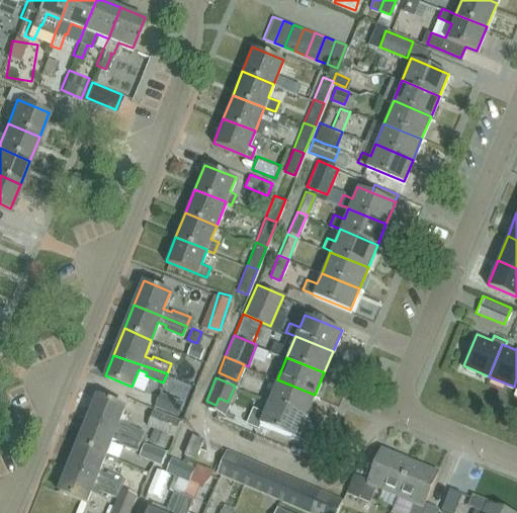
[(315,395),(277,379),(269,401),(307,416),(315,395)]
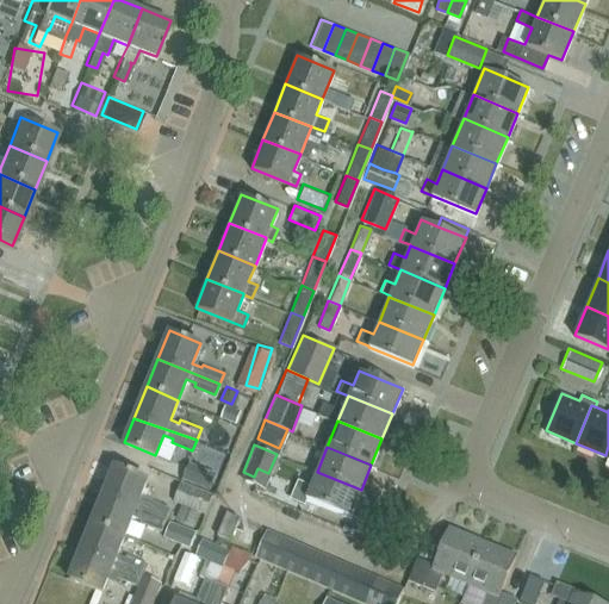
[(209,489),(215,472),(187,461),(181,477),(209,489)]
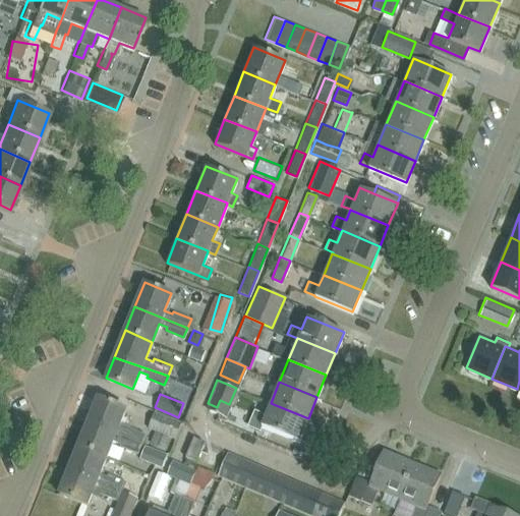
[(89,420),(140,443),(145,433),(119,422),(125,407),(98,397),(89,420)]
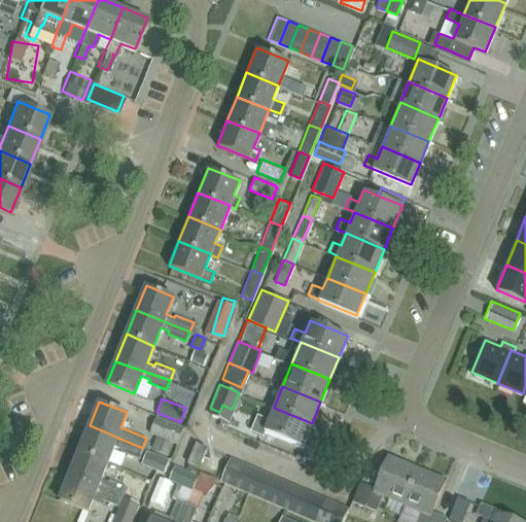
[(264,429),(303,445),(312,423),(274,408),(269,418),(257,414),(251,428),(263,432),(264,429)]
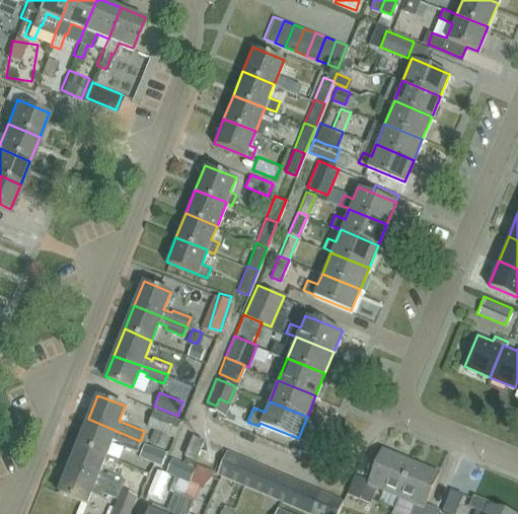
[(153,408),(151,413),(146,425),(172,435),(177,423),(179,419),(153,408)]
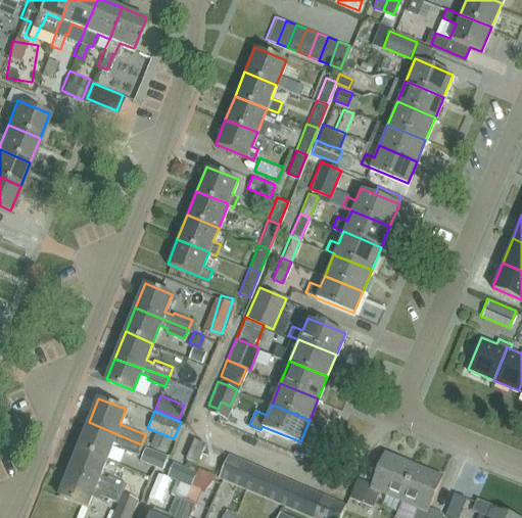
[(138,454),(141,444),(89,422),(79,445),(106,457),(112,440),(121,443),(120,446),(138,454)]
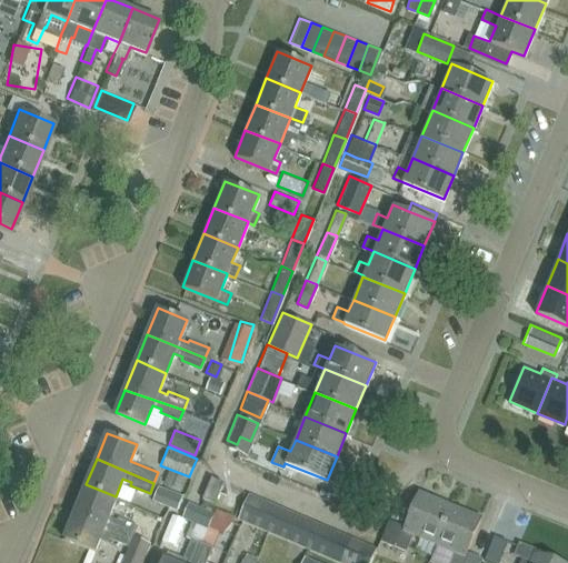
[(213,502),(222,481),(210,476),(201,498),(213,502)]
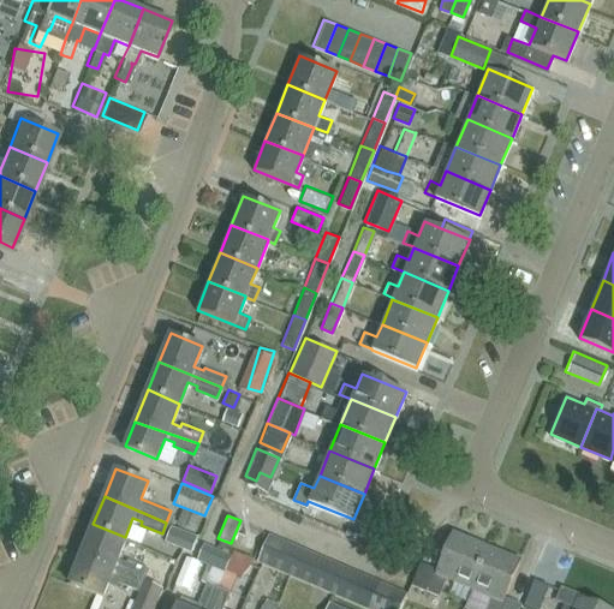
[(190,549),(197,533),(170,523),(164,539),(190,549)]
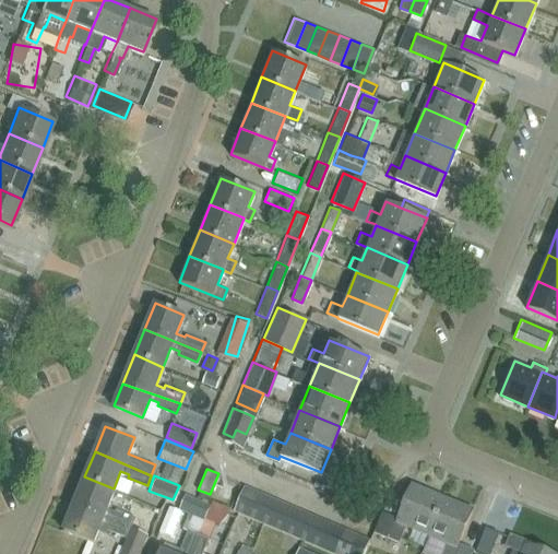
[(106,507),(114,488),(84,476),(73,503),(131,526),(134,516),(116,508),(114,510),(106,507)]
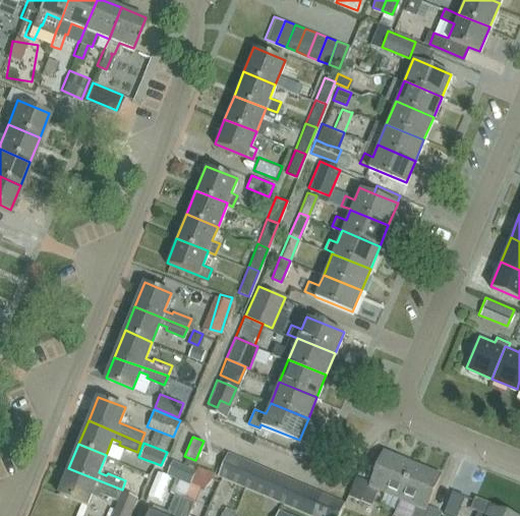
[(397,496),(398,493),(411,460),(384,448),(369,480),(355,474),(347,494),(370,503),(378,486),(397,496)]
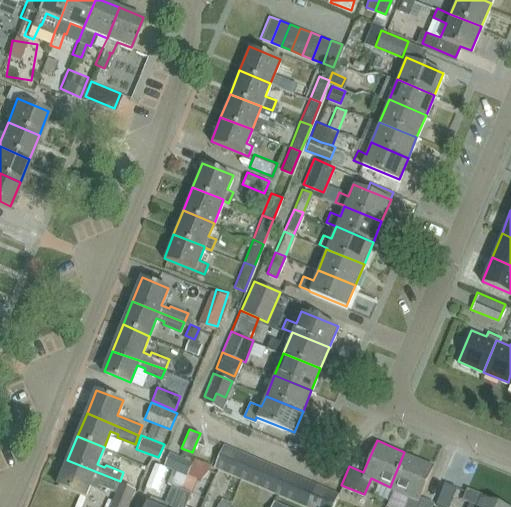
[(224,470),(233,448),(222,443),(212,465),(224,470)]
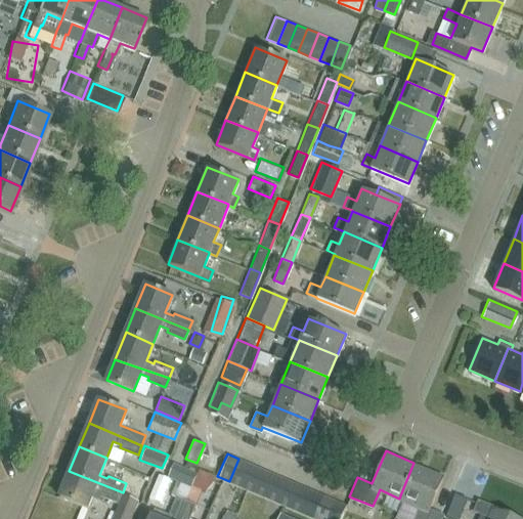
[(241,486),(251,464),(238,459),(229,481),(241,486)]
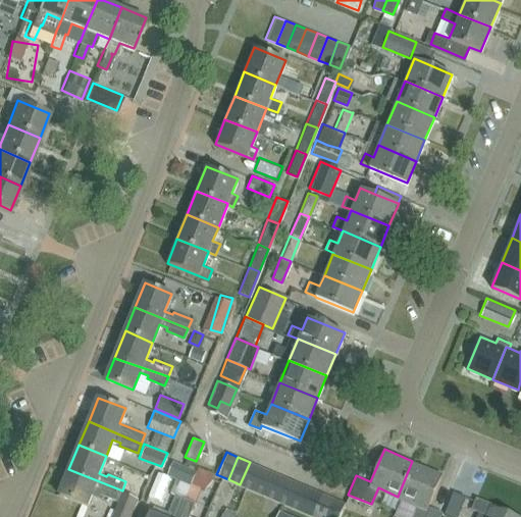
[(158,516),(150,513),(148,516),(174,516),(184,497),(189,484),(190,481),(196,468),(172,458),(165,473),(174,476),(168,490),(175,494),(168,512),(170,513),(168,516),(158,516)]
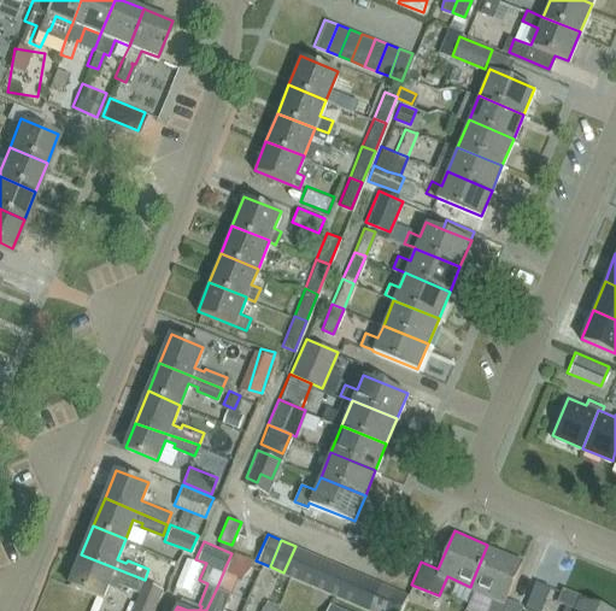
[(502,610),(508,599),(504,597),(521,558),(487,545),(471,583),(470,587),(493,597),(486,610),(502,610)]
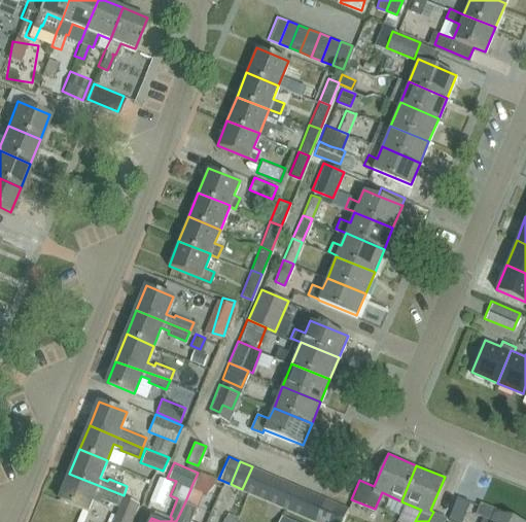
[(252,466),(242,489),(254,494),(264,472),(252,466)]
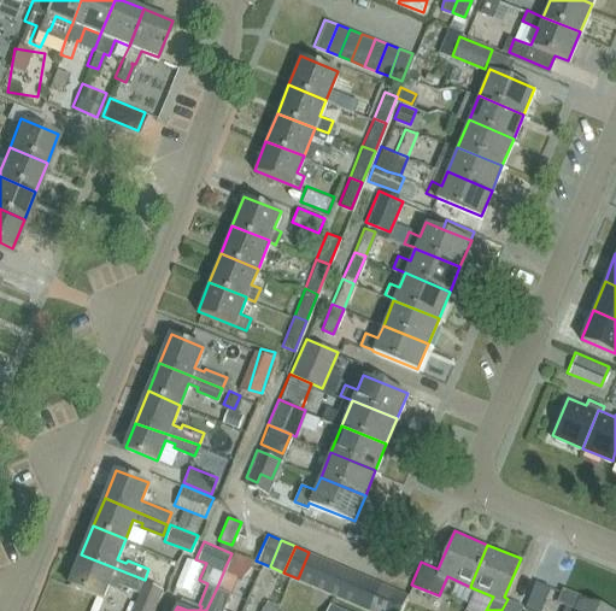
[(311,585),(323,558),(309,552),(298,579),(311,585)]
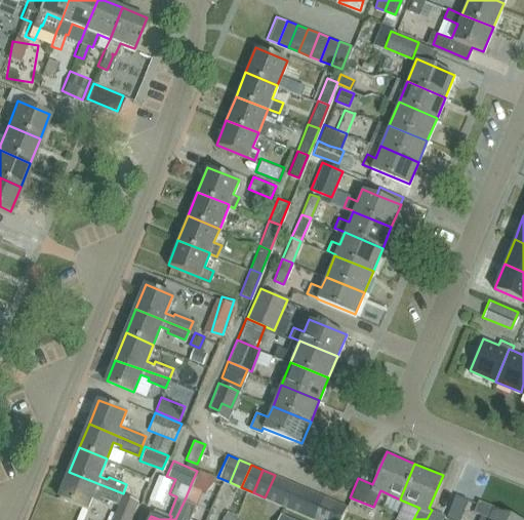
[(110,519),(128,519),(137,500),(122,493),(123,493),(69,472),(59,496),(87,508),(91,495),(99,498),(101,495),(117,503),(110,519)]
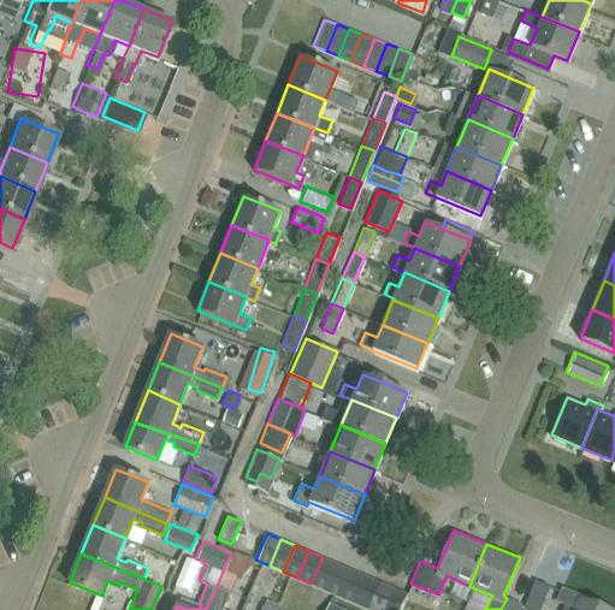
[(325,590),(336,563),(323,557),(311,584),(325,590)]
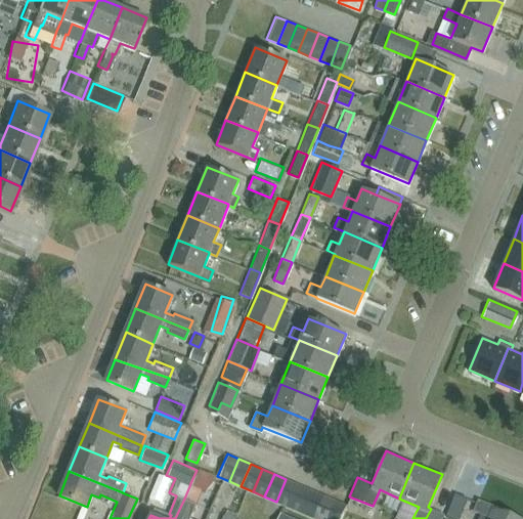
[(286,479),(276,502),(288,507),(298,483),(286,479)]
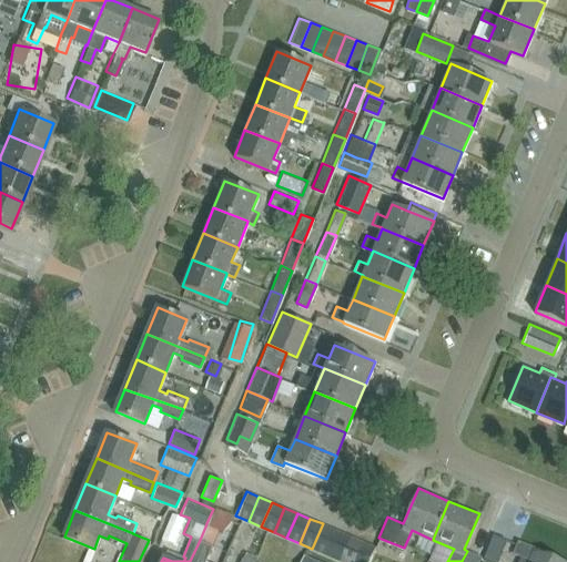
[(200,540),(190,561),(208,561),(204,561),(211,545),(218,529),(206,523),(205,527),(200,540)]
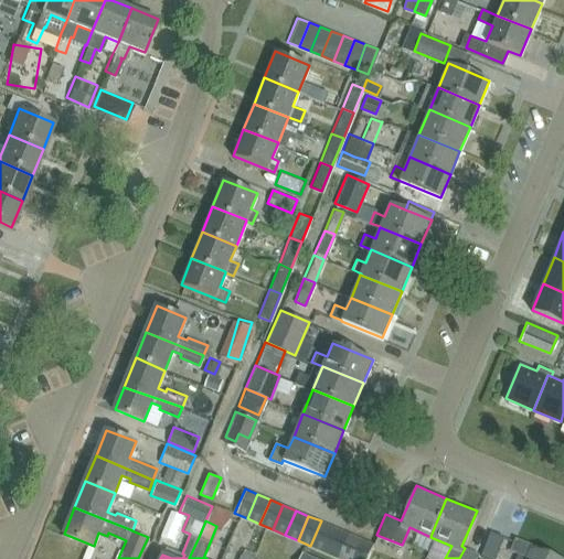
[(323,550),(333,526),(321,520),(310,546),(323,550)]
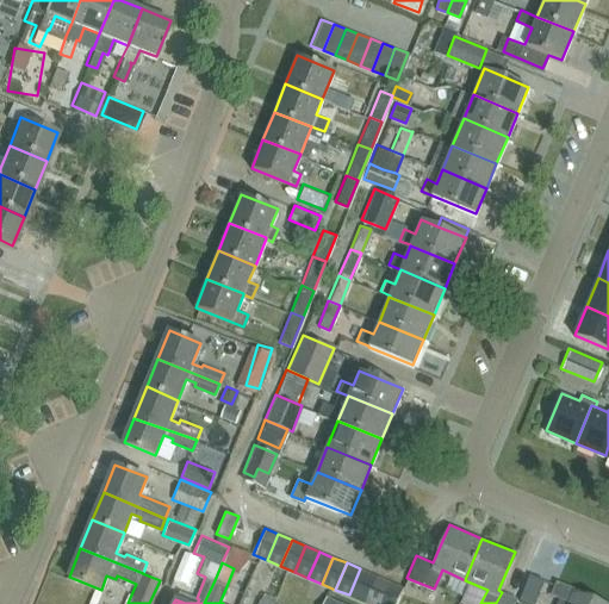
[(349,595),(362,601),(374,574),(360,568),(349,595)]
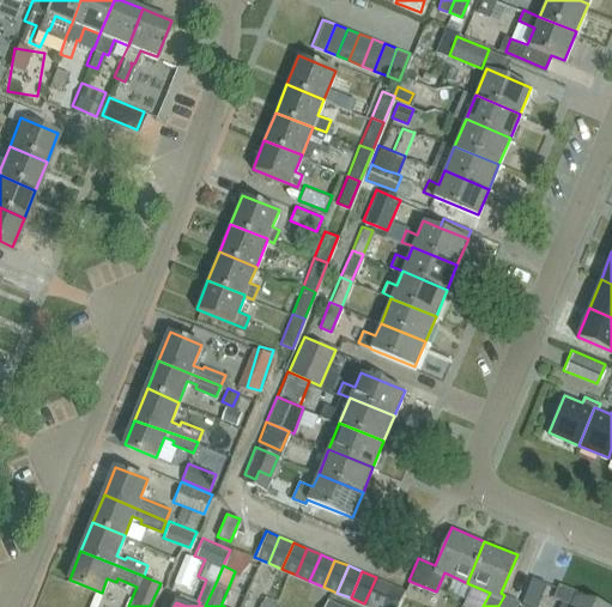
[(532,606),(533,606),(544,581),(529,575),(519,602),(532,606)]
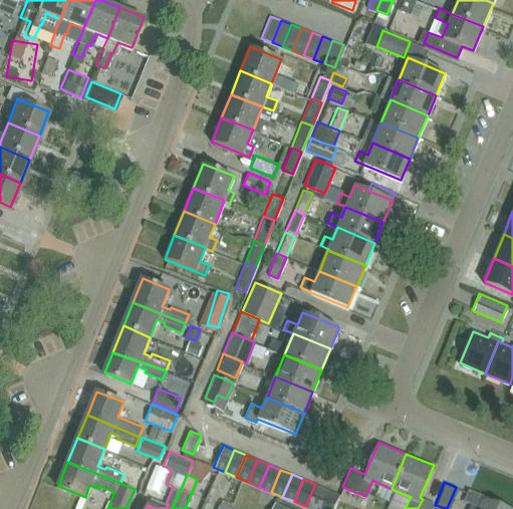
[(311,508),(317,508),(326,489),(315,484),(305,506),(311,508)]
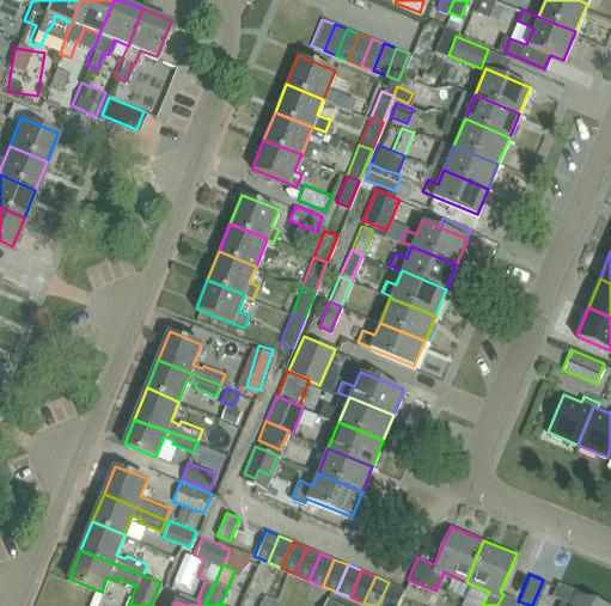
[(610,605),(579,593),(580,591),(557,581),(551,594),(570,603),(568,605),(610,605)]
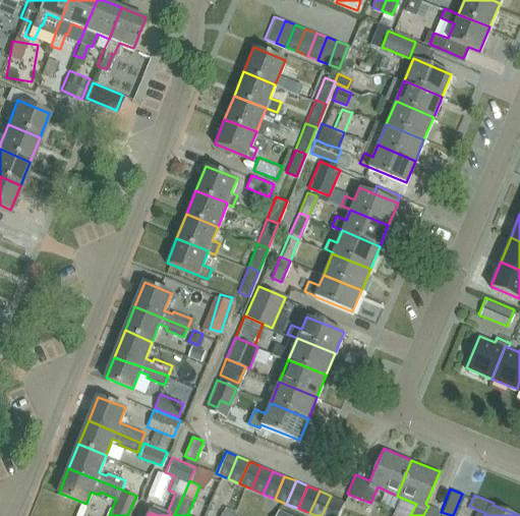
[(331,496),(322,515),(336,515),(343,501),(331,496)]
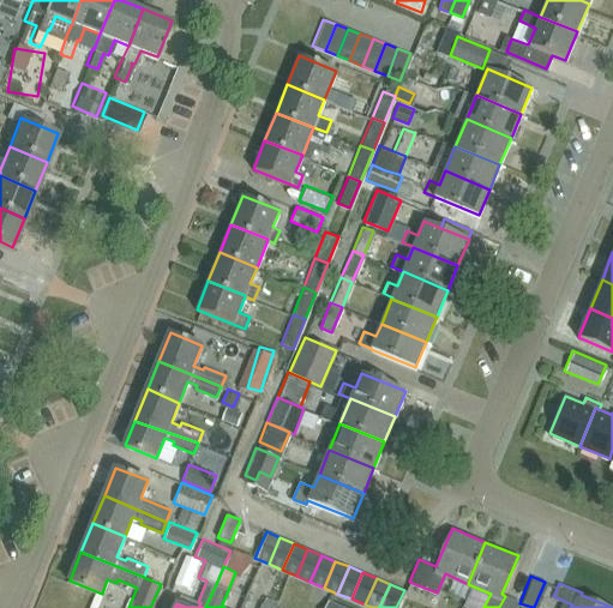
[(505,596),(499,607),(515,607),(518,601),(505,596)]
